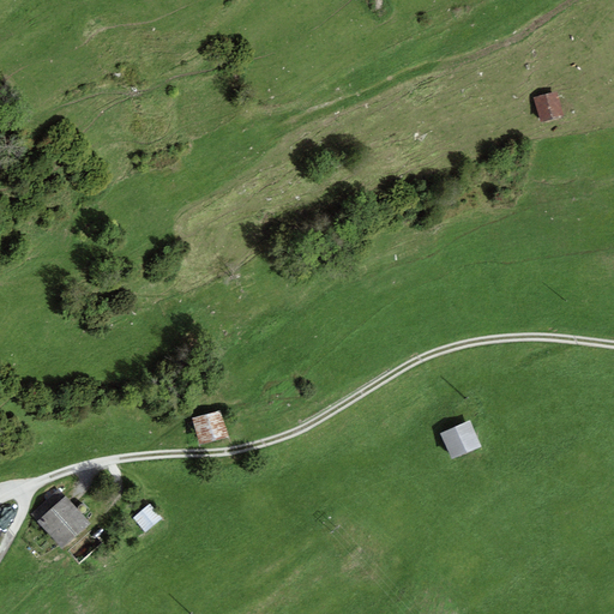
[(561,96),(537,101),(541,124),(565,120),(561,96)]
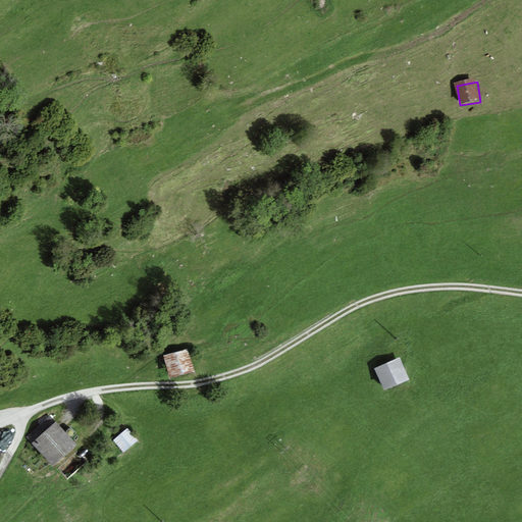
[(187,349),(163,355),(170,379),(194,373),(187,349)]
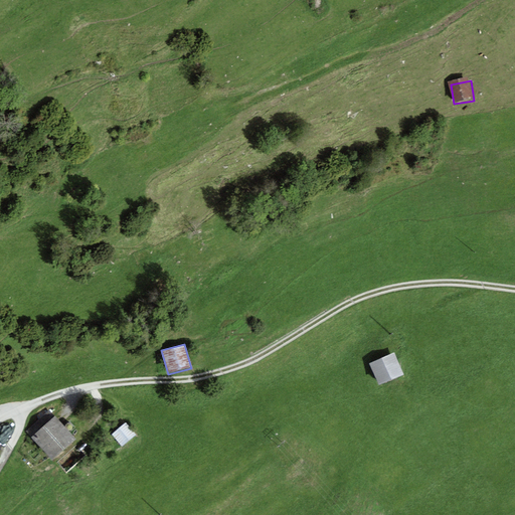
[(396,357),(372,366),(380,387),(404,377),(396,357)]
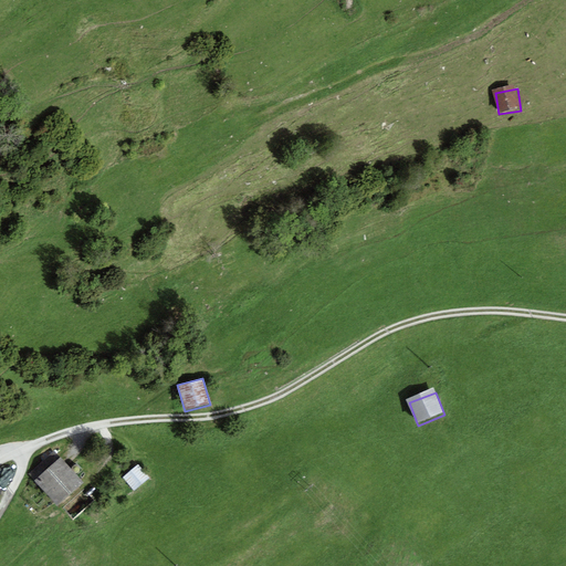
[(84,483),(61,458),(34,481),(59,506),(84,483)]
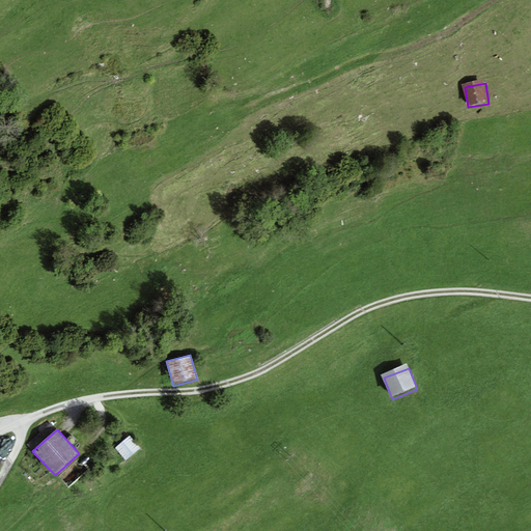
[(140,448),(130,436),(115,448),(127,460),(140,448)]
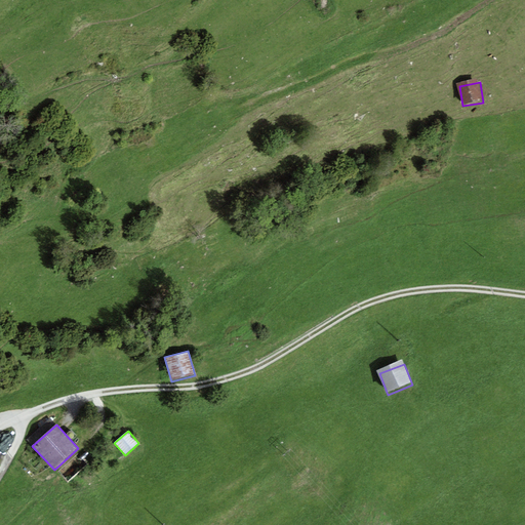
All buildings are outlined.
